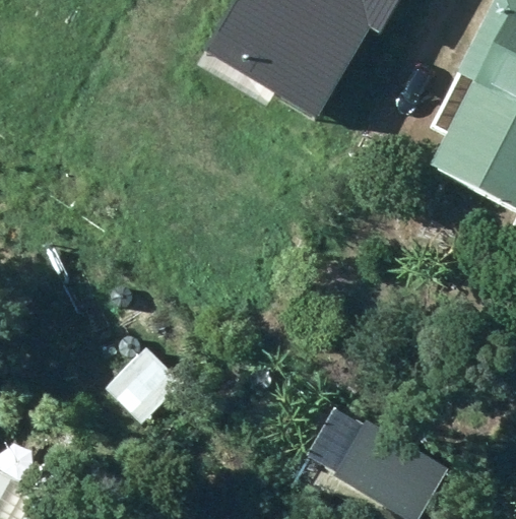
[(235,0),(205,50),(324,120),(395,0),(235,0)]
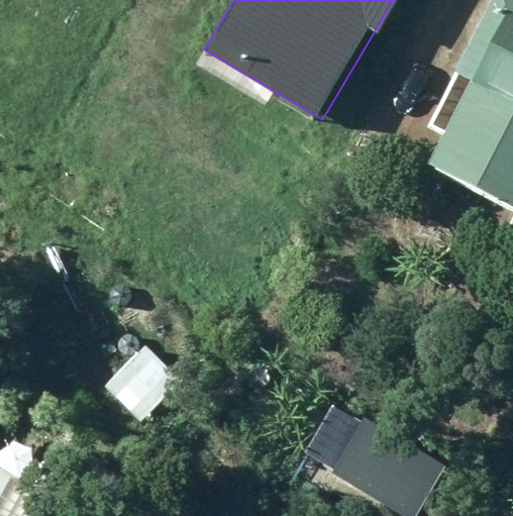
[(425,167),(512,210),(512,0),(489,0),(451,74),(469,84),(425,167)]
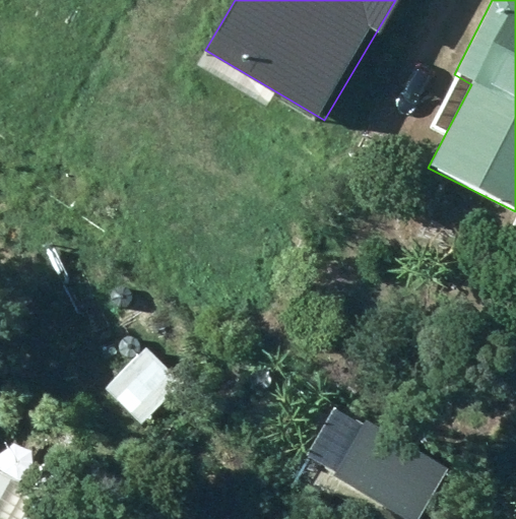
[(102,389),(139,426),(183,383),(145,346),(102,389)]
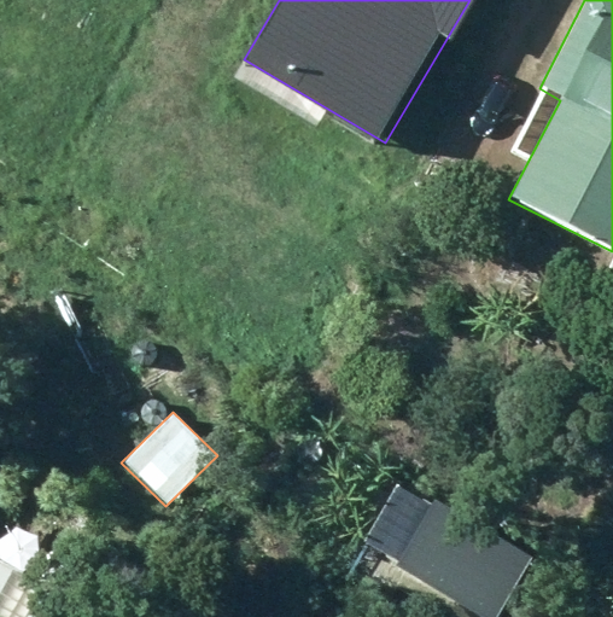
[(396,571),(478,616),(500,616),(542,542),(408,466),(365,546),(398,565),(396,571)]
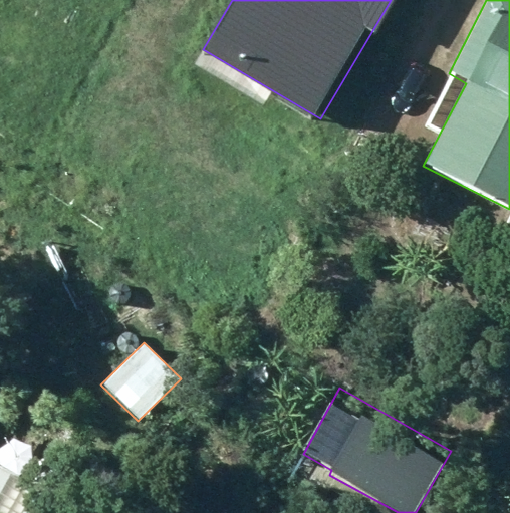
[(38,512),(48,498),(0,470),(0,512),(38,512)]
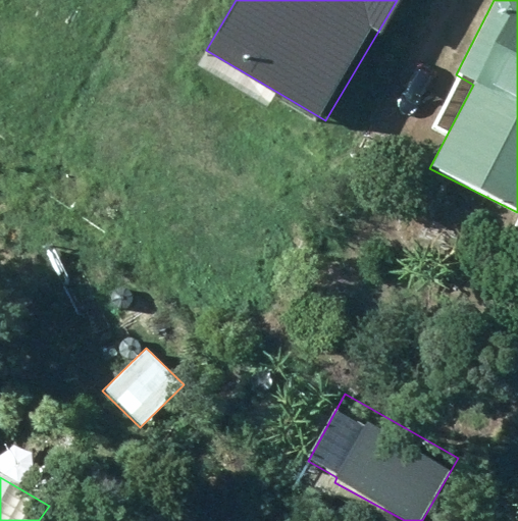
All buildings are outlined.
